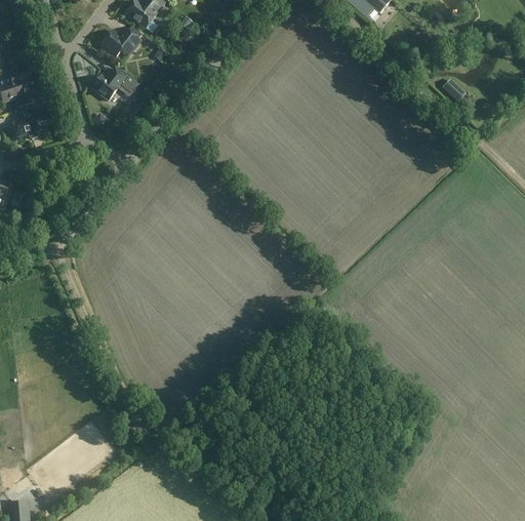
[(154,13),(164,1),(163,0),(143,0),(140,3),(136,0),(134,0),(126,11),(146,27),(155,14),(154,13)]
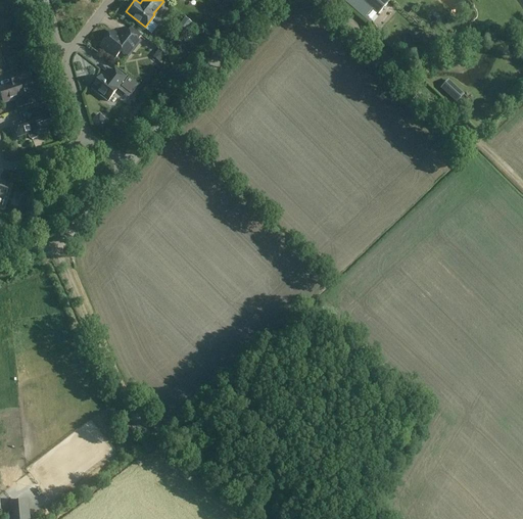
[(347,0),(364,14),(371,6),(378,11),(388,0),(347,0)]
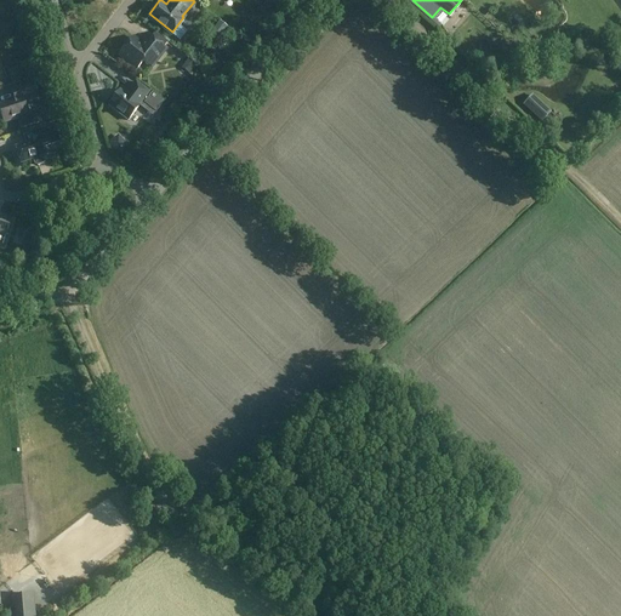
[(220,17),(209,30),(217,36),(228,23),(220,17)]
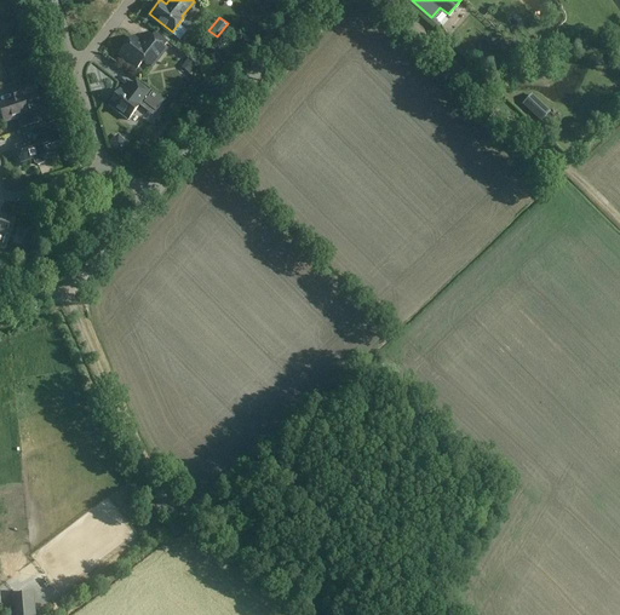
[(164,44),(168,38),(155,28),(150,34),(148,32),(142,40),(133,34),(119,51),(137,65),(143,57),(151,64),(166,46),(164,44)]
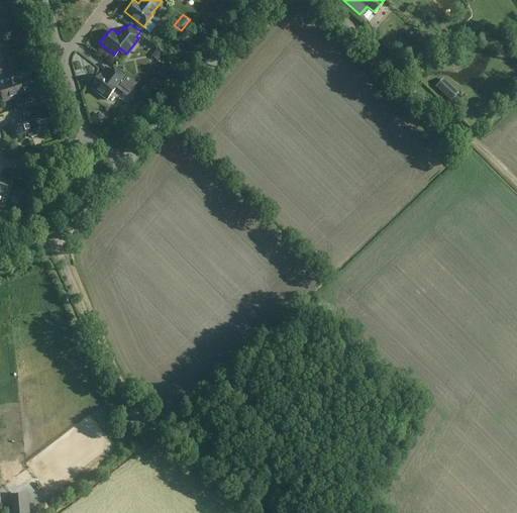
[(115,85),(124,74),(113,65),(106,74),(107,75),(105,77),(100,73),(90,84),(107,97),(116,85),(115,85)]
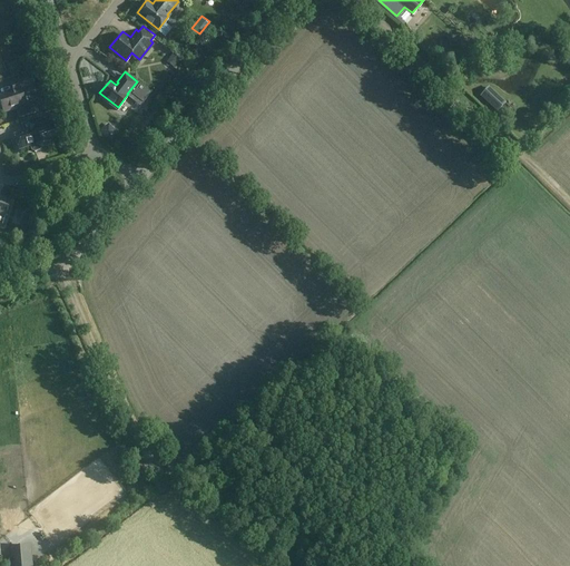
[(26,101),(22,91),(36,86),(30,72),(11,79),(15,88),(0,93),(0,98),(3,109),(17,105),(20,115),(36,109),(31,99),(26,101)]
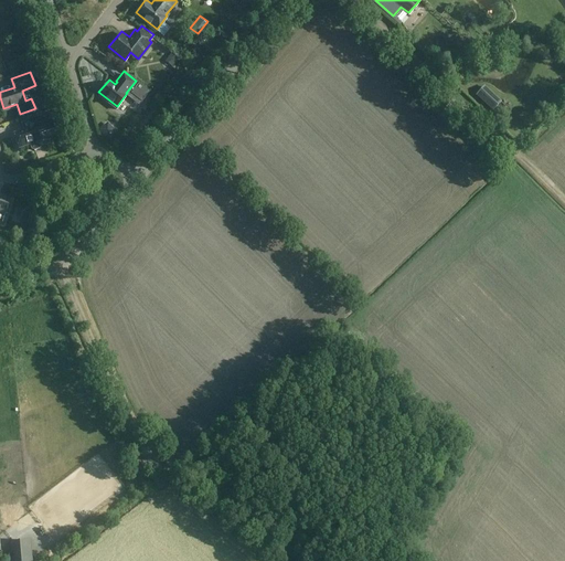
[(484,83),(476,93),(492,108),(501,99),(484,83)]
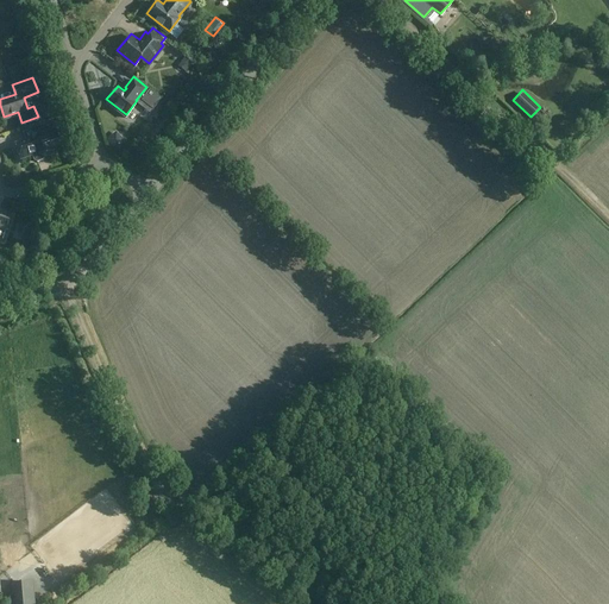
[(52,119),(37,125),(30,127),(33,136),(16,142),(20,156),(32,152),(35,157),(37,158),(43,157),(44,153),(42,149),(43,149),(41,142),(58,136),(52,119)]
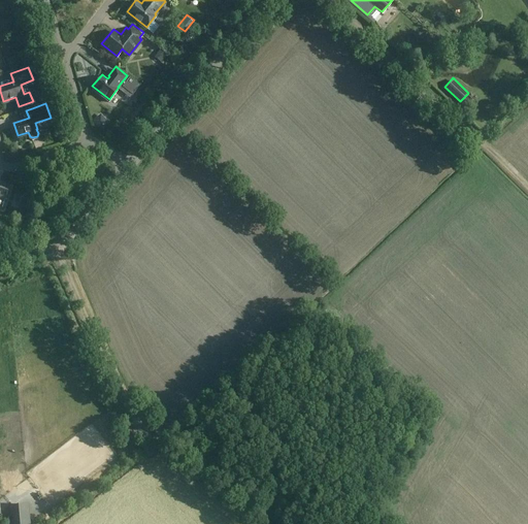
[(59,128),(63,140),(69,137),(63,119),(54,122),(56,129),(59,128)]
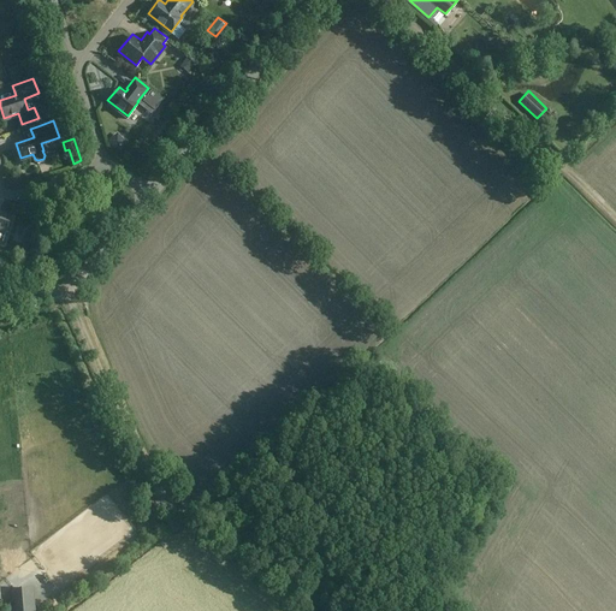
[(0,227),(6,230),(11,215),(0,211),(0,227)]
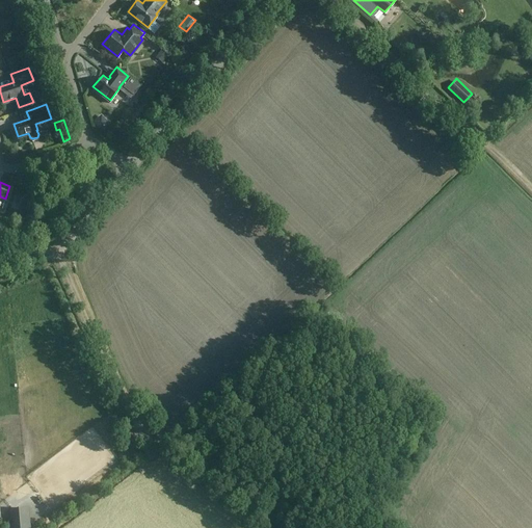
[(29,527),(28,506),(18,507),(19,527),(29,527)]
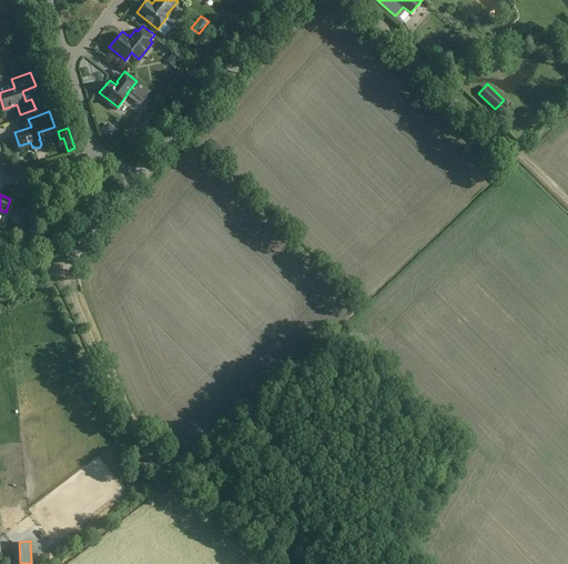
All buildings are outlined.
